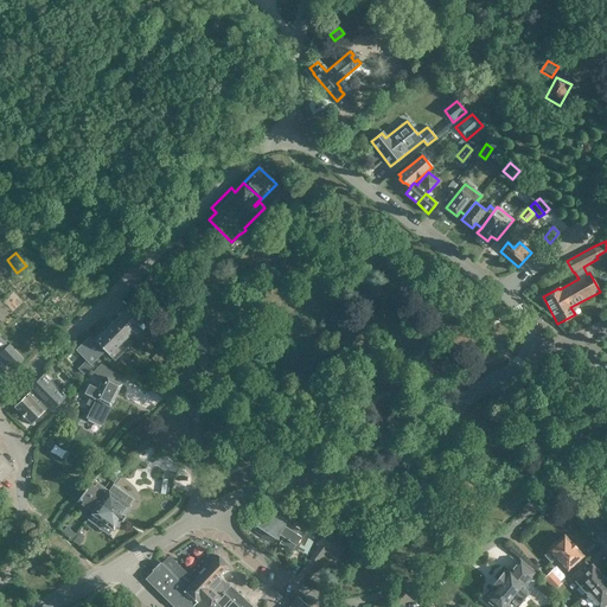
[(119,317),(116,319),(115,320),(113,318),(112,320),(127,337),(144,320),(127,304),(116,314),(119,317)]
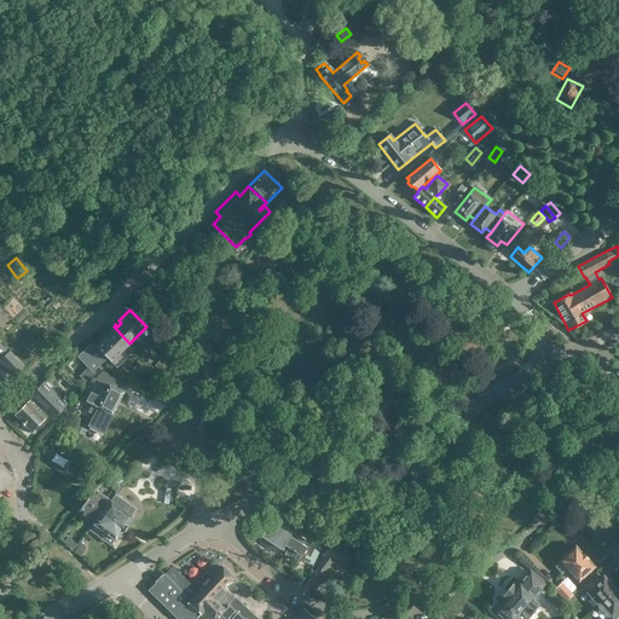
[(98,346),(98,347),(108,357),(104,362),(108,365),(113,362),(117,366),(127,357),(121,352),(129,343),(114,327),(110,330),(113,331),(98,346)]
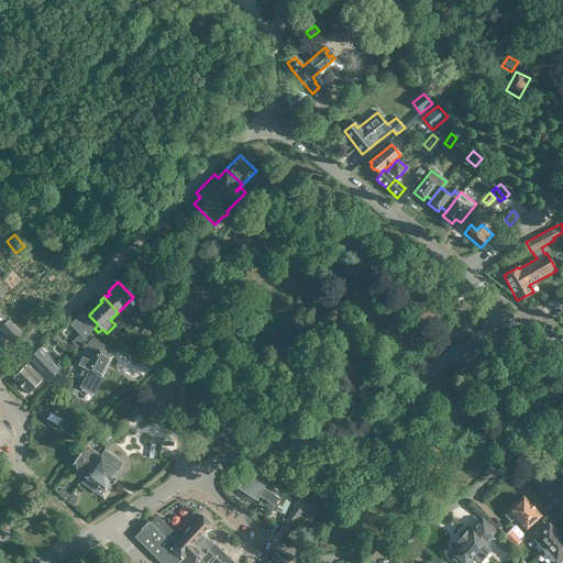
[(0,328),(12,341),(20,334),(0,312),(0,328)]
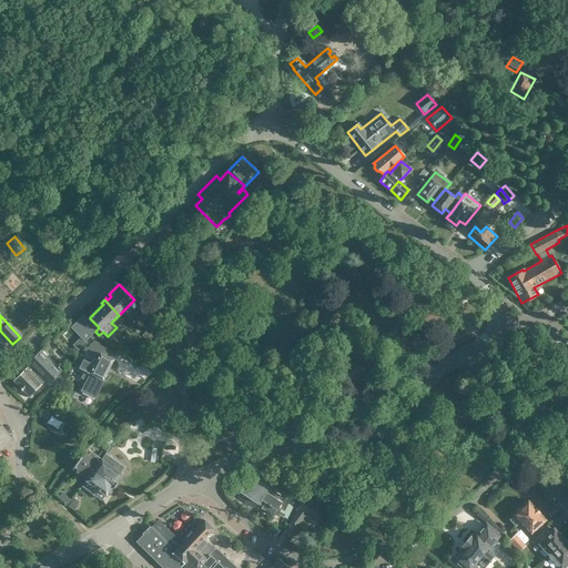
[(83,316),(78,323),(72,328),(85,342),(95,332),(99,327),(90,318),(88,321),(83,316)]
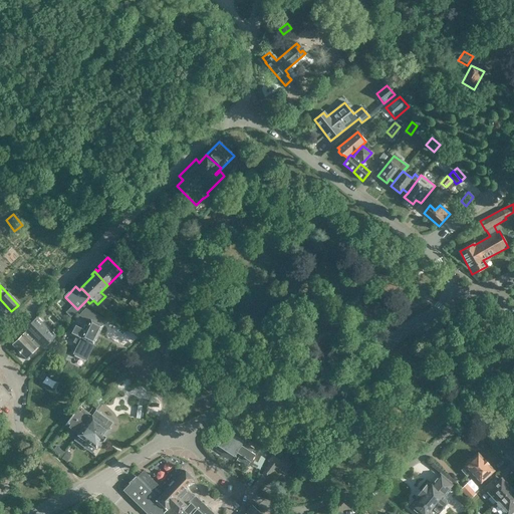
[(101,326),(104,319),(84,309),(78,315),(89,321),(87,326),(85,325),(83,329),(75,325),(71,333),(77,336),(74,342),(78,344),(73,354),(86,360),(94,344),(93,343),(102,326),(101,326)]
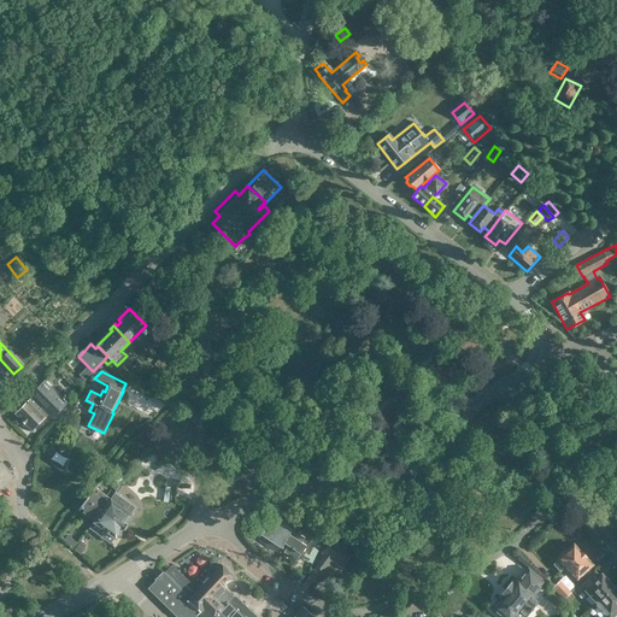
[(30,395),(31,397),(48,413),(53,418),(66,405),(43,382),(30,395)]
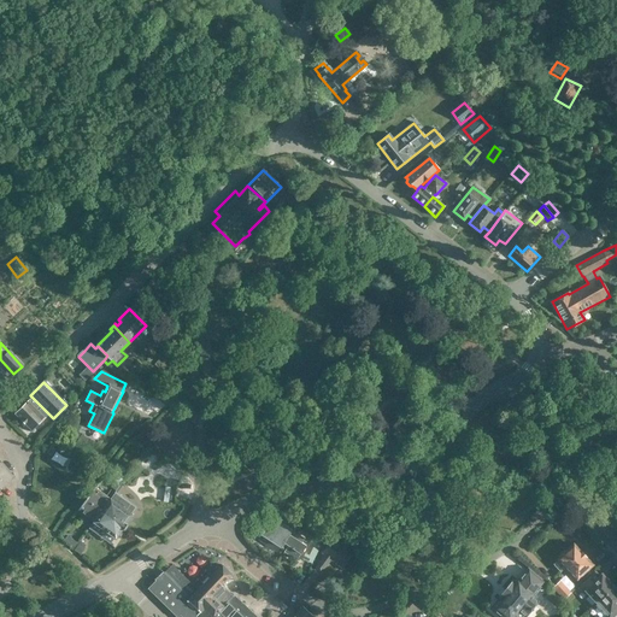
[(31,430),(48,413),(31,397),(15,413),(31,430)]
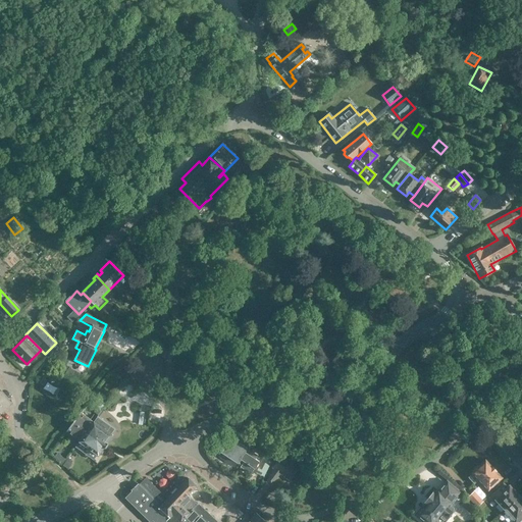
[(39,381),(42,384),(49,377),(46,374),(39,381)]
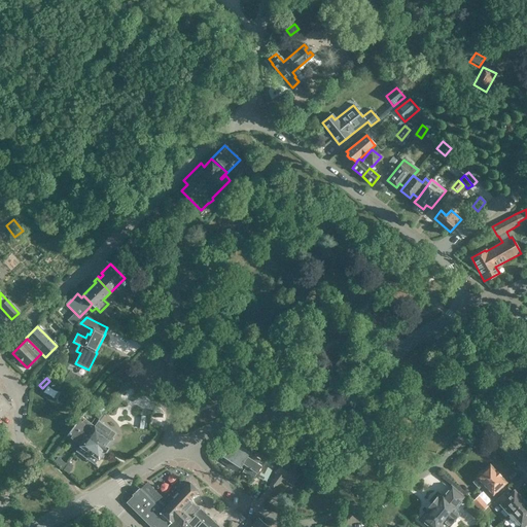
[(0,418),(12,408),(0,394),(0,418)]
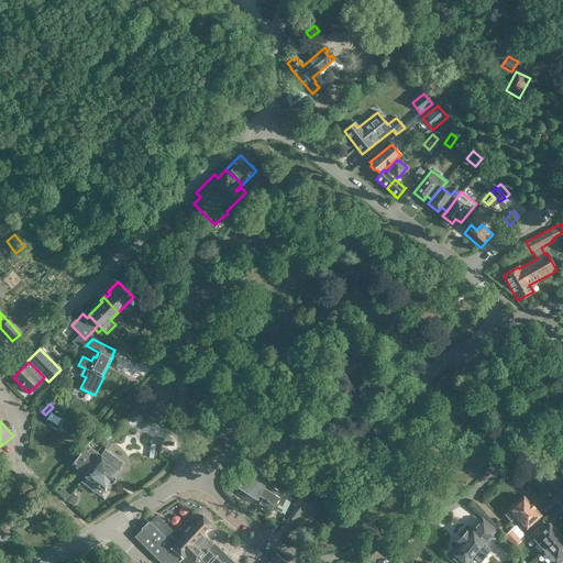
[(87,445),(79,455),(94,465),(100,455),(87,445)]
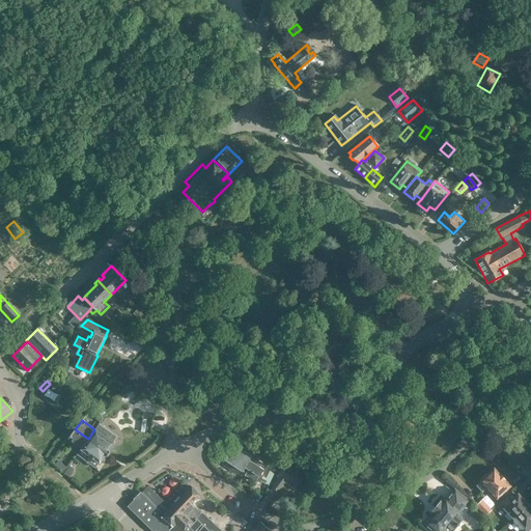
[(88,439),(75,429),(67,439),(81,449),(88,439)]
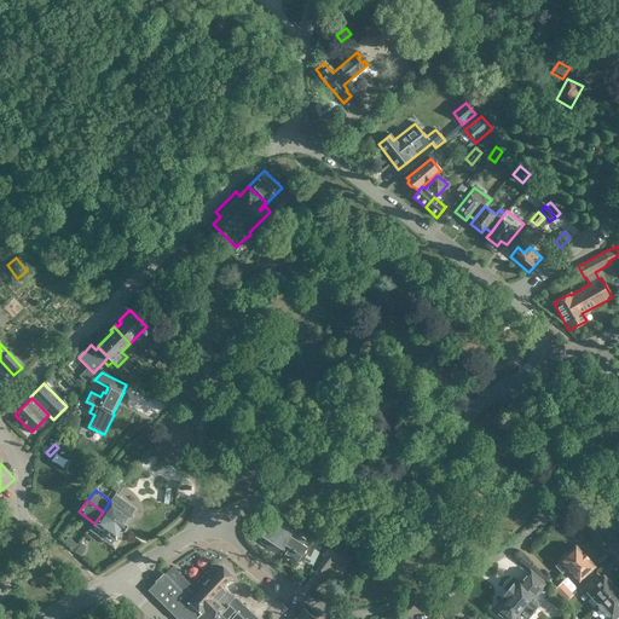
[(103,512),(108,515),(127,530),(129,526),(128,525),(134,516),(132,516),(136,512),(122,502),(119,507),(111,501),(110,501),(103,512)]
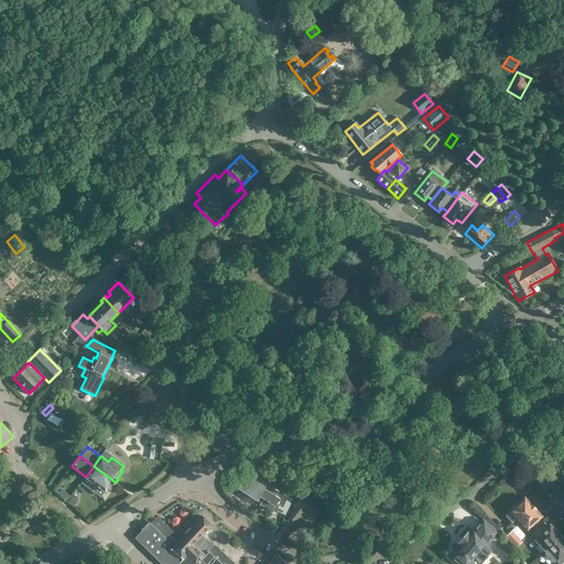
[(116,483),(98,469),(94,466),(86,477),(93,483),(90,486),(102,495),(105,491),(107,492),(112,485),(114,485),(116,483)]
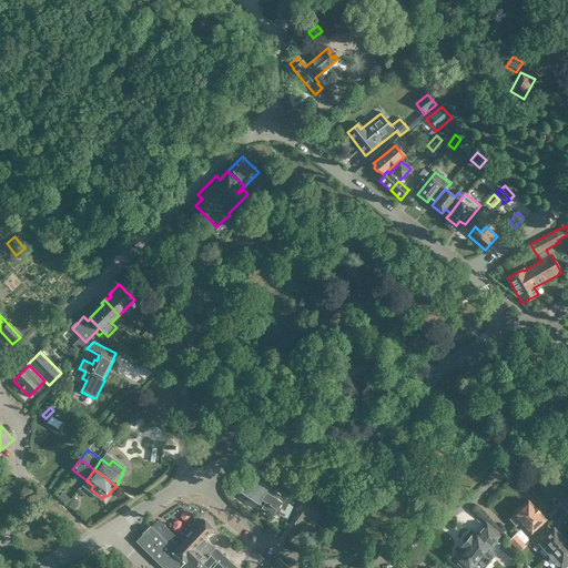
[(262,500),(267,493),(266,492),(269,487),(261,483),(264,477),(255,472),(237,497),(255,508),(261,499),(262,500)]
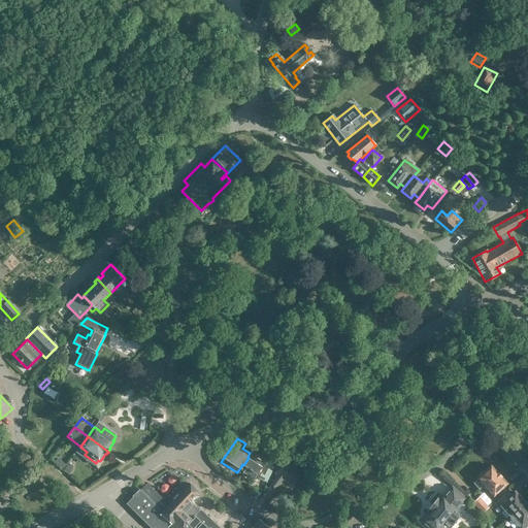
[(243,465),(246,467),(243,472),(254,479),(262,466),(258,464),(261,460),(252,455),(250,458),(249,458),(243,465)]
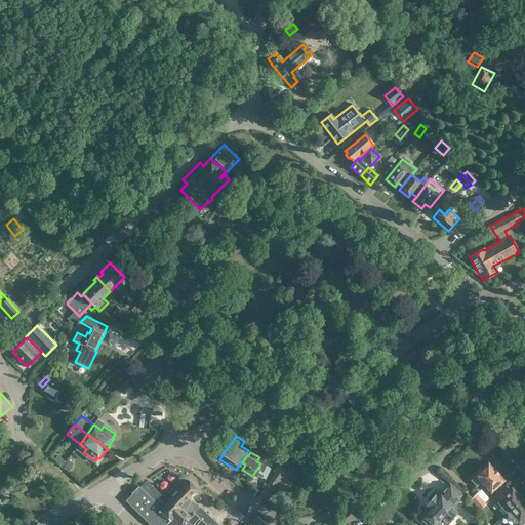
[(53,460),(62,467),(65,461),(56,456),(53,460)]
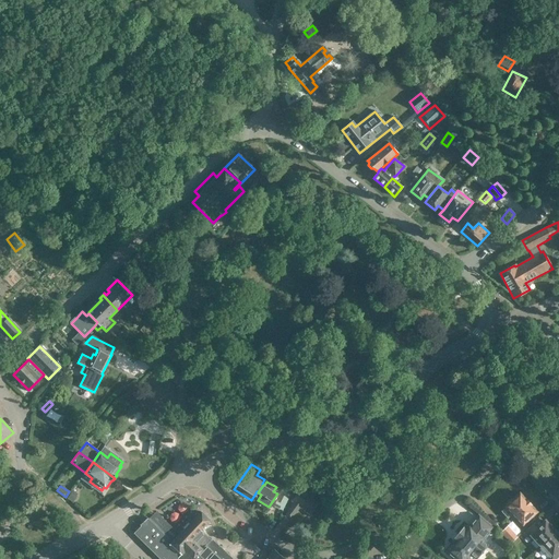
[(290,508),(296,512),(299,507),(309,514),(318,502),(301,489),(292,501),(294,503),(290,508)]
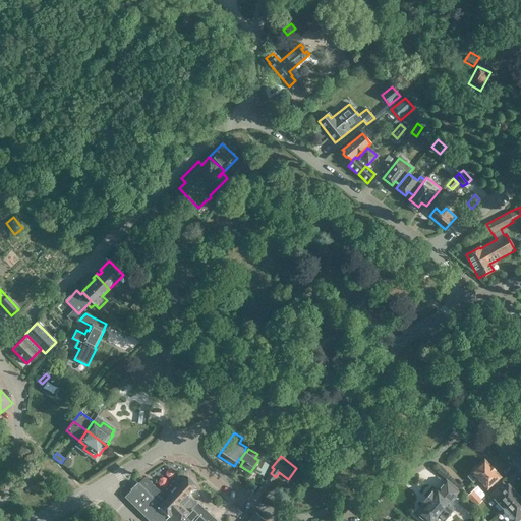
[(72,460),(68,457),(62,465),(67,468),(71,465),(72,460)]
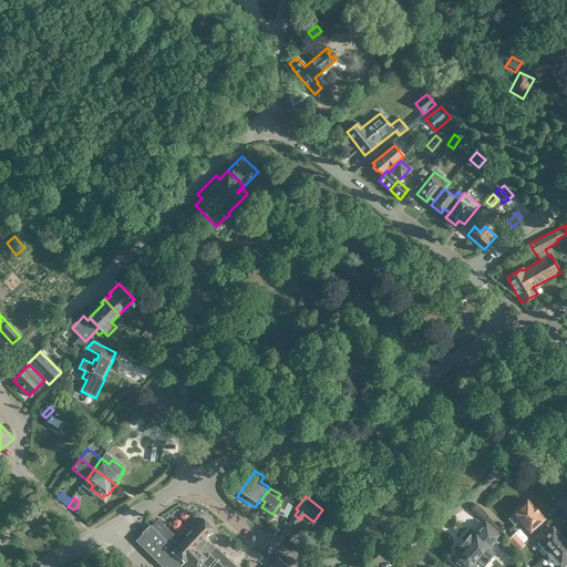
[(531,533),(544,519),(527,501),(513,514),(514,514),(508,518),(515,525),(519,521),(531,533)]
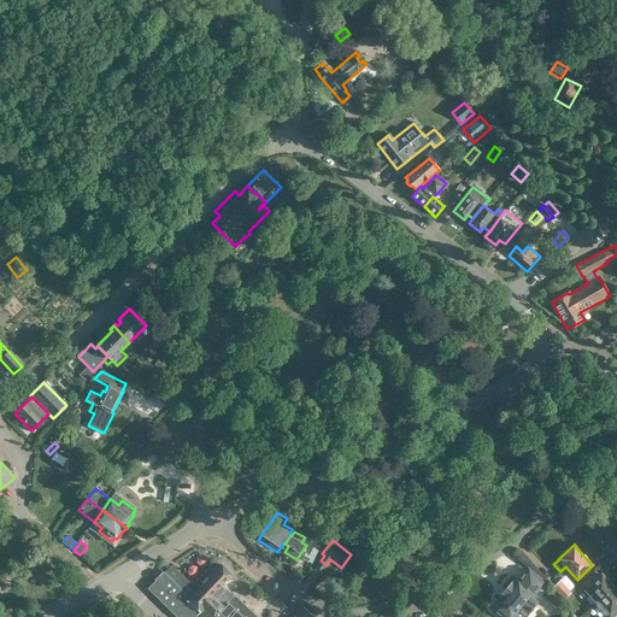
[(305,553),(303,559),(311,564),(318,551),(312,547),(309,556),(305,553)]
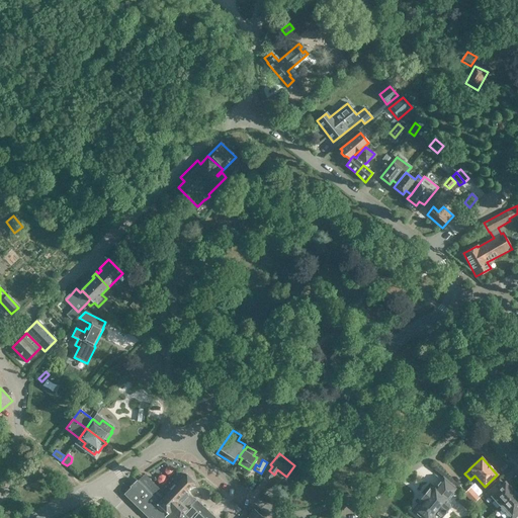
[(124,494),(149,517),(151,515),(154,517),(203,517),(190,506),(195,501),(185,491),(194,482),(186,475),(159,502),(137,480),(130,487),(131,488),(124,494)]
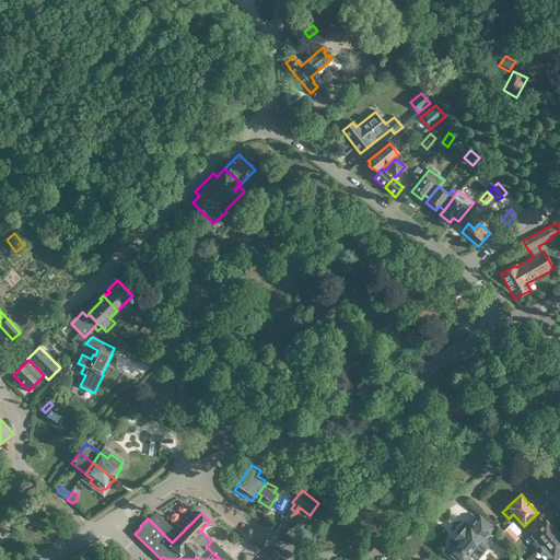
[(480,518),(476,523),(469,532),(465,528),(459,536),(462,537),(448,552),(456,559),(466,559),(492,528),(480,518)]
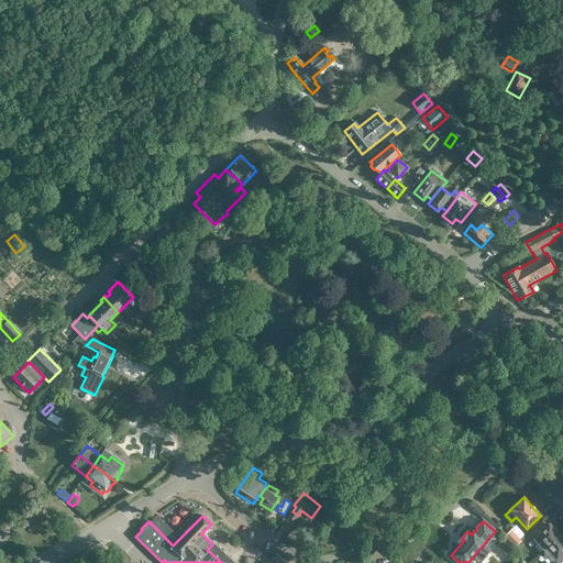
[(532,539),(543,550),(560,534),(550,523),(540,532),(537,528),(527,537),(531,541),(532,539)]
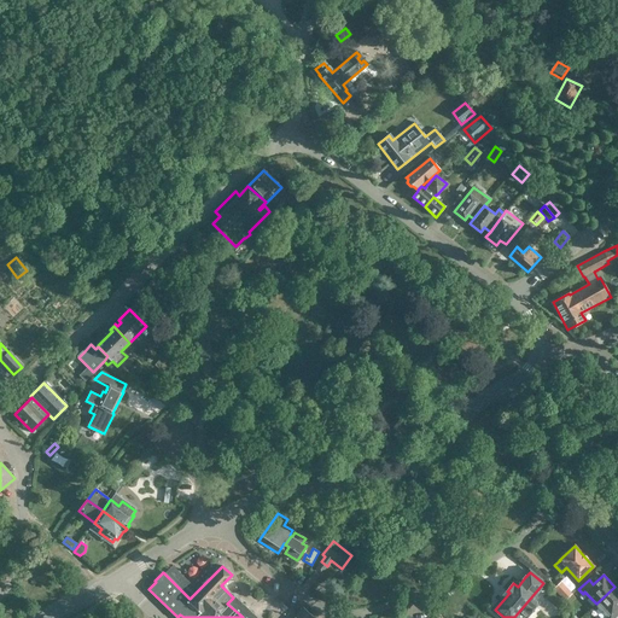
[(571,594),(560,583),(554,589),(565,600),(571,594)]
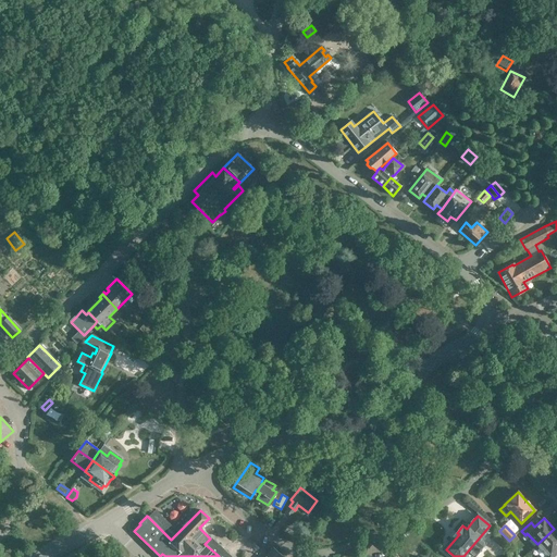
[(556,545),(556,532),(554,529),(537,544),(547,555),(545,556),(552,556),(556,553),(556,551),(555,548),(556,545)]
